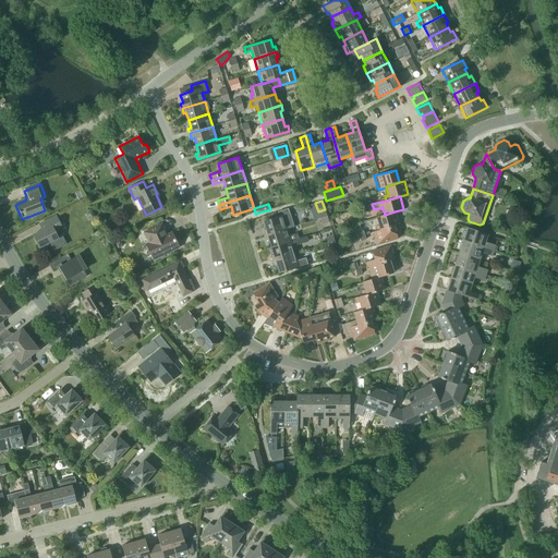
[(287,228),(293,227),(288,209),(278,213),(279,217),(263,221),(265,229),(263,230),(264,235),(287,228)]
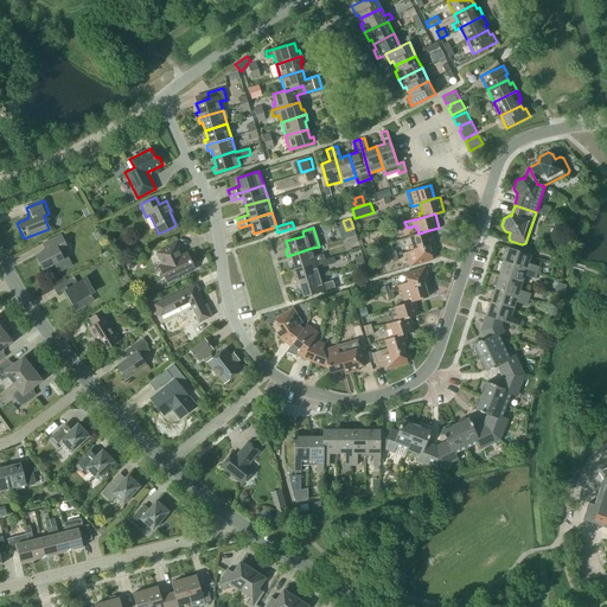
[(419,234),(409,236),(411,246),(409,246),(410,250),(410,251),(428,246),(434,244),(429,230),(419,234)]
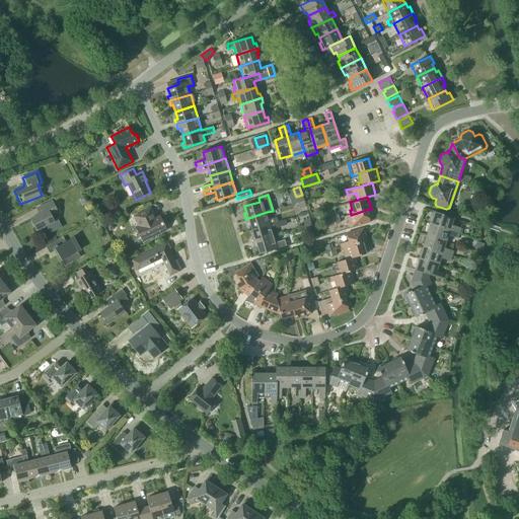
[(36,231),(40,230),(41,230),(46,228),(46,227),(54,223),(50,215),(57,212),(52,202),(40,208),(43,214),(30,220),(36,231)]
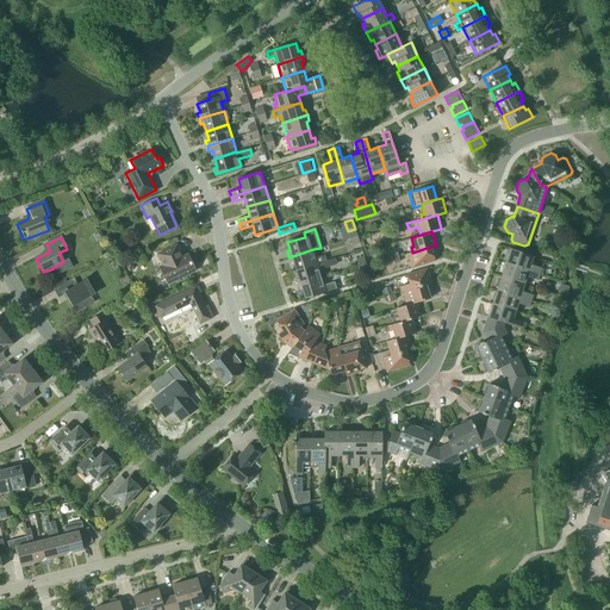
[(190,265),(192,263),(187,254),(182,256),(176,244),(157,254),(163,266),(160,267),(168,284),(192,272),(190,265)]
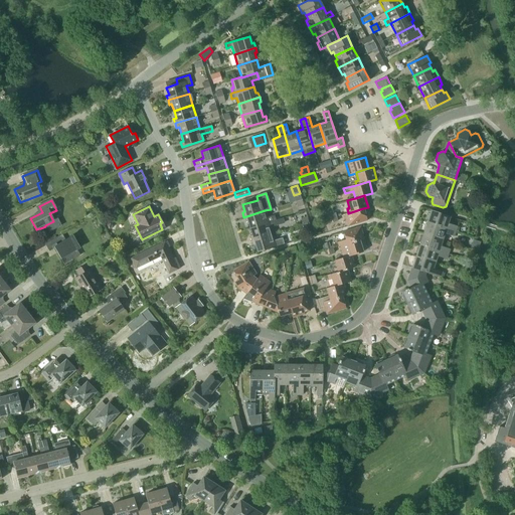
[(367,220),(363,208),(348,213),(348,212),(344,214),(348,226),(367,220)]
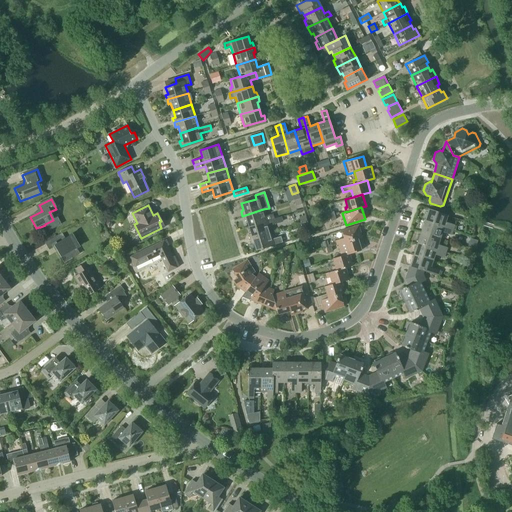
[(246,220),(248,227),(274,219),(272,214),(265,216),(263,209),(242,216),(244,220),(246,220)]
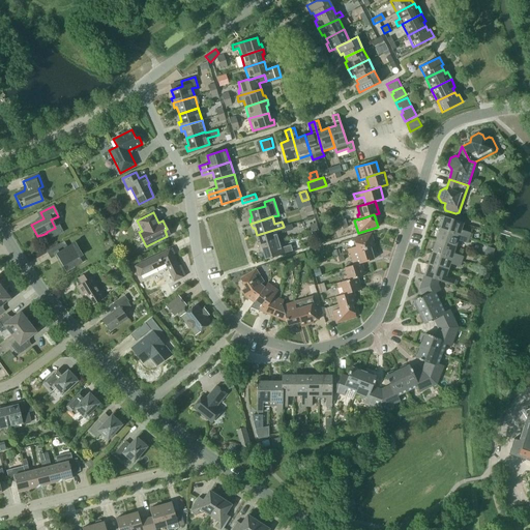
[(439,228),(469,238),(470,233),(461,230),(463,223),(443,216),(442,221),(440,219),(438,226),(440,227),(439,228)]
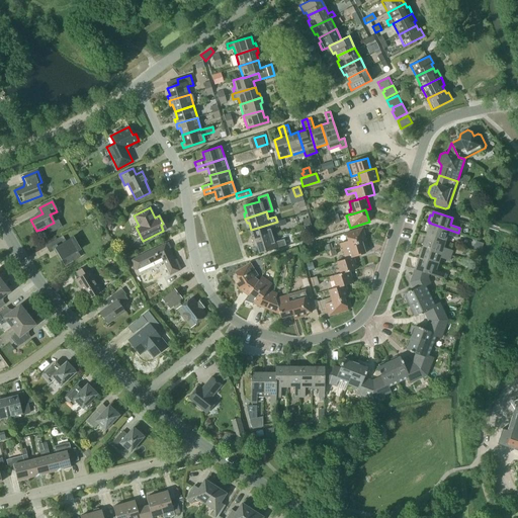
[(334,224),(340,222),(337,213),(331,216),(334,224)]
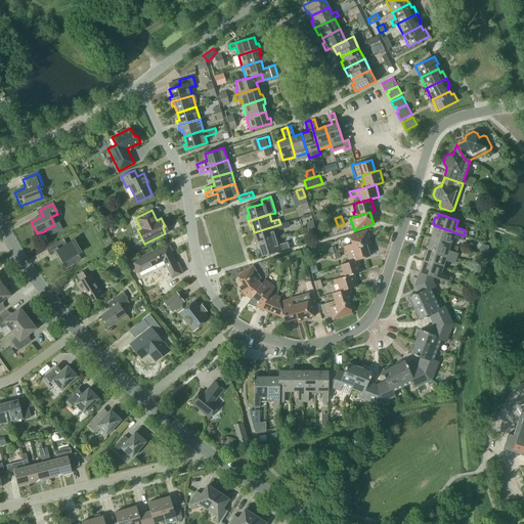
[(331,228),(337,226),(335,218),(329,220),(331,228)]
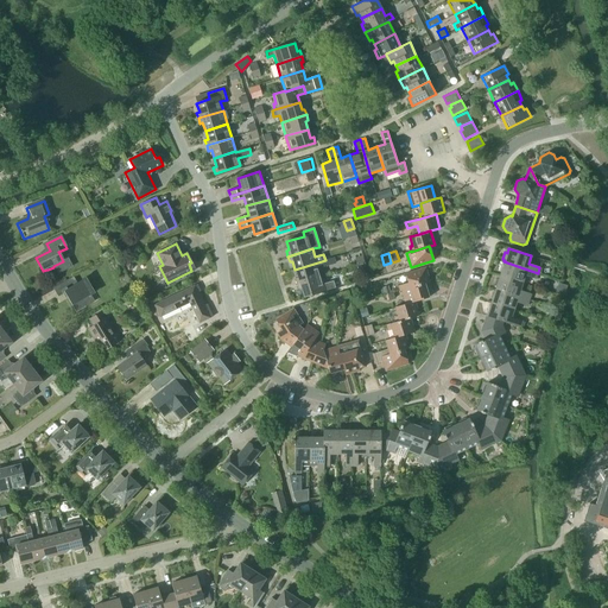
[(295,278),(297,284),(322,276),(318,268),(335,264),(333,258),(325,260),(295,270),(297,278),(295,278)]
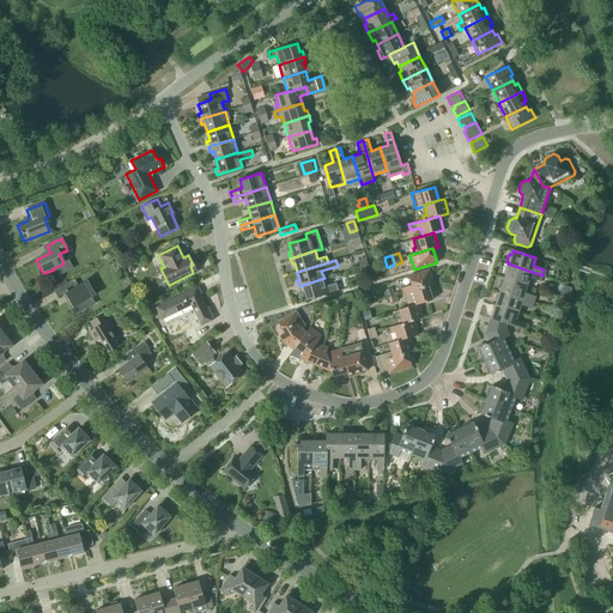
[(504,274),(504,278),(527,285),(529,277),(540,280),(542,275),(508,263),(507,267),(505,267),(503,274),(504,274)]
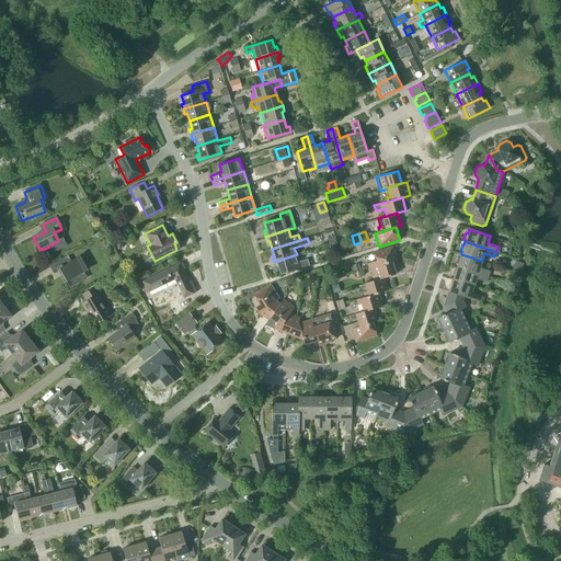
[(391,261),(397,260),(392,247),(374,252),(376,261),(367,263),(369,268),(370,268),(370,267),(391,261)]
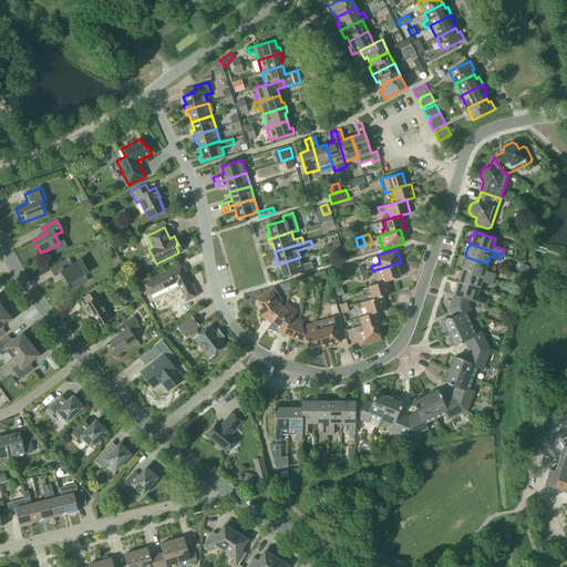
[(88,272),(80,259),(72,264),(68,257),(61,261),(64,268),(60,271),(64,279),(63,279),(71,291),(80,286),(86,281),(82,276),(88,272)]
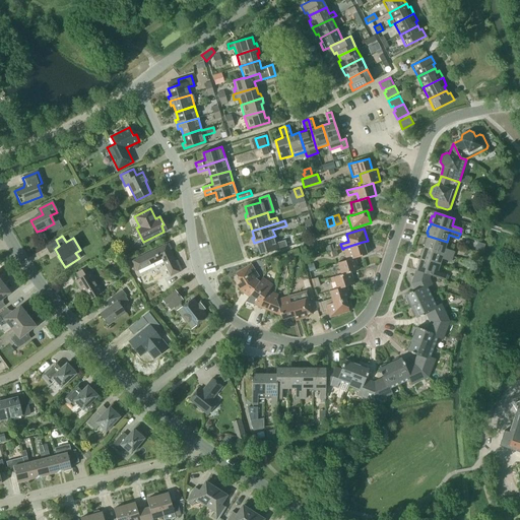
[(277,243),(275,236),(254,243),(255,248),(257,247),(260,254),(284,246),(283,241),(277,243)]
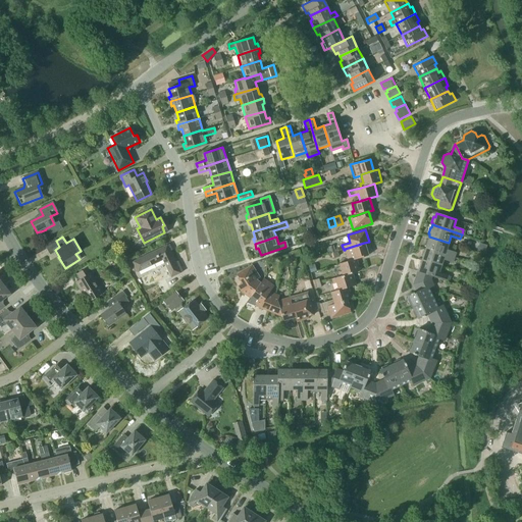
[(446,250),(449,243),(429,237),(428,240),(426,239),(424,245),(426,246),(425,248),(454,257),(456,253),(446,250)]
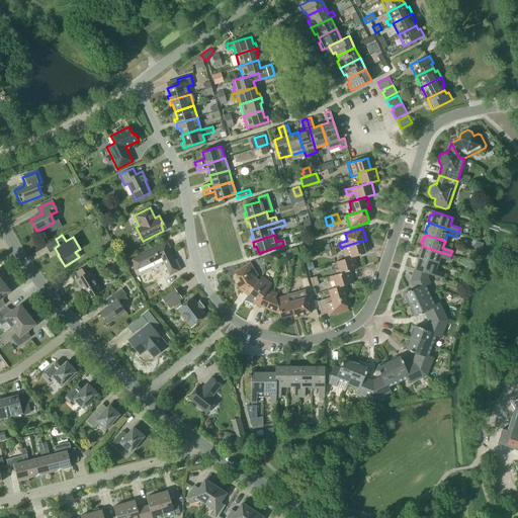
[(365,253),(361,241),(342,247),(342,248),(345,259),(353,256),(353,257),(365,253)]
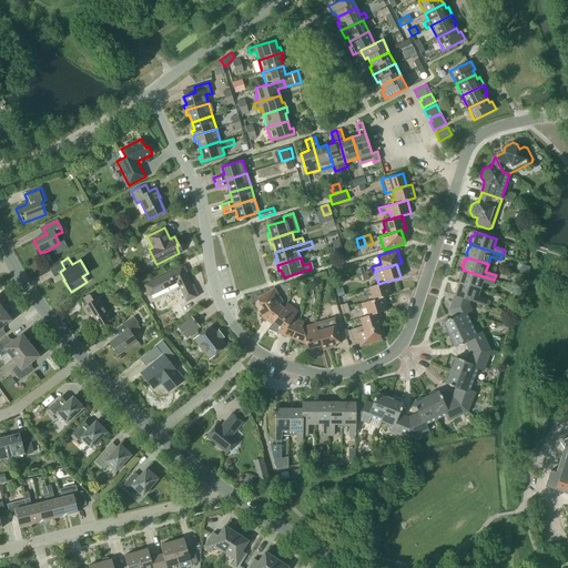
[(186,302),(199,295),(195,288),(192,290),(181,266),(143,285),(149,296),(176,283),(186,302)]
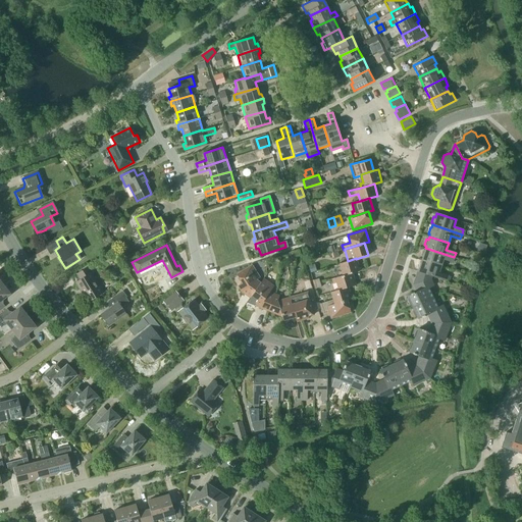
[(421,257),(422,257),(421,259),(440,266),(442,259),(453,262),(454,257),(425,248),(424,251),(423,251),(421,257)]
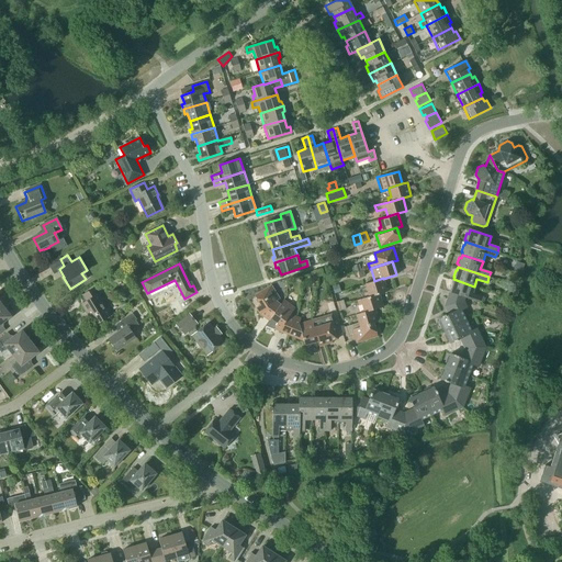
[(323,274),(322,268),(308,272),(311,283),(318,281),(316,276),(323,274)]
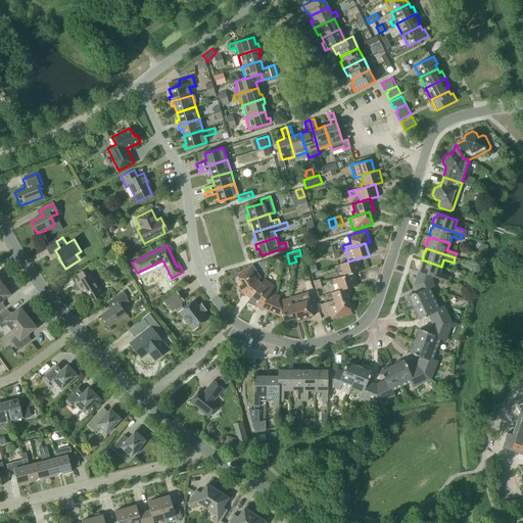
[(339,273),(340,277),(352,273),(352,274),(361,271),(357,259),(357,258),(348,262),(339,264),(341,272),(339,273)]
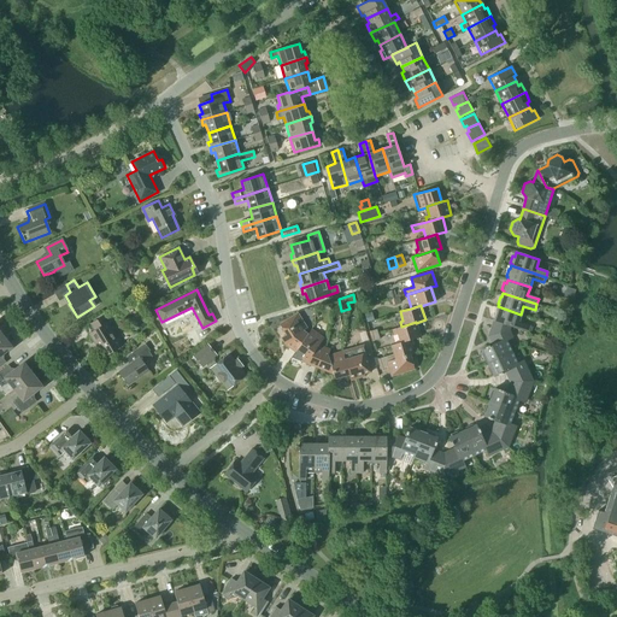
[(498,306),(497,311),(495,310),(493,318),(494,318),(493,321),(509,325),(528,331),(530,325),(518,322),(521,315),(498,306)]
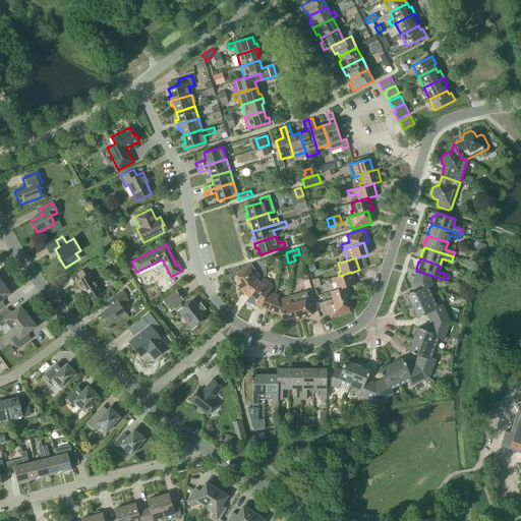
[(309,272),(315,270),(313,263),(307,265),(309,272)]
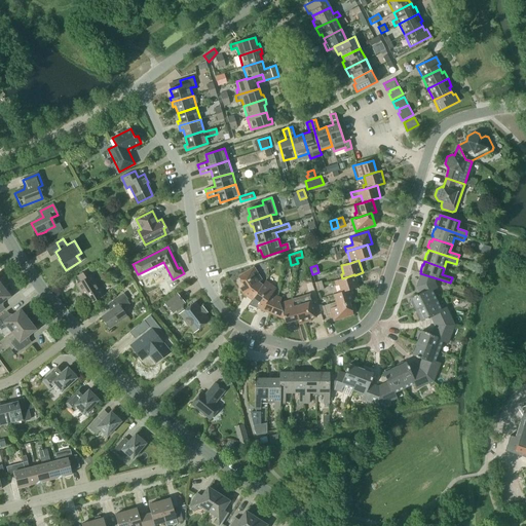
[(242,294),(252,300),(254,298),(253,298),(262,285),(258,282),(262,279),(254,267),(238,276),(243,286),(239,288),(242,294)]
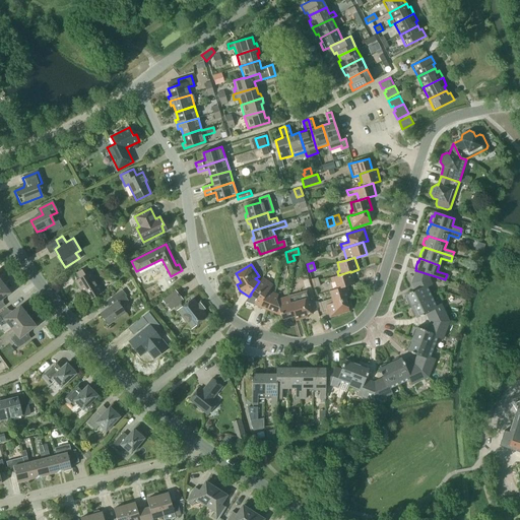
[(84,293),(89,300),(104,290),(87,266),(76,273),(80,278),(75,281),(83,294),(84,293)]
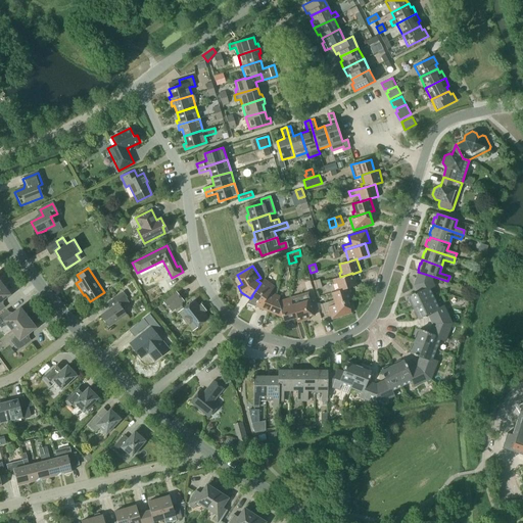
[(408,296),(413,307),(433,298),(429,289),(434,286),(431,280),(430,280),(431,276),(418,272),(415,282),(418,289),(417,290),(417,292),(408,296)]
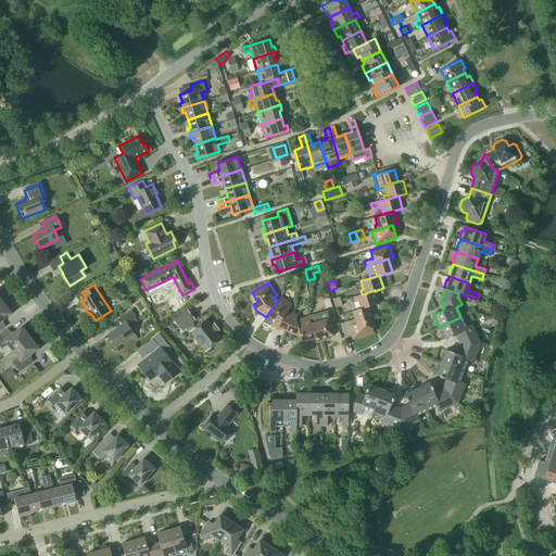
[(362,294),(353,297),(355,302),(357,301),(361,308),(370,305),(379,303),(375,291),(375,290),(362,294)]
